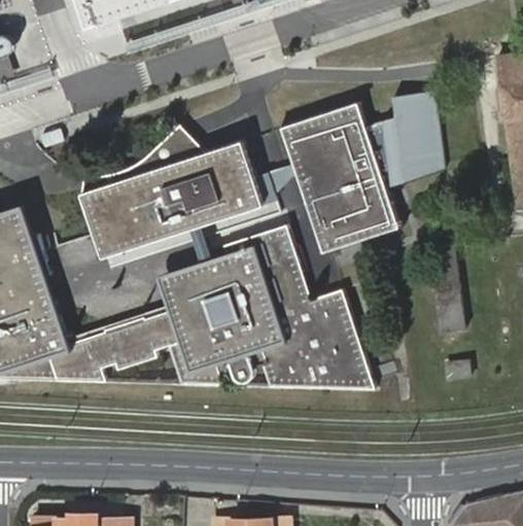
[(69,0),(79,31),(173,1),(174,0),(69,0)]
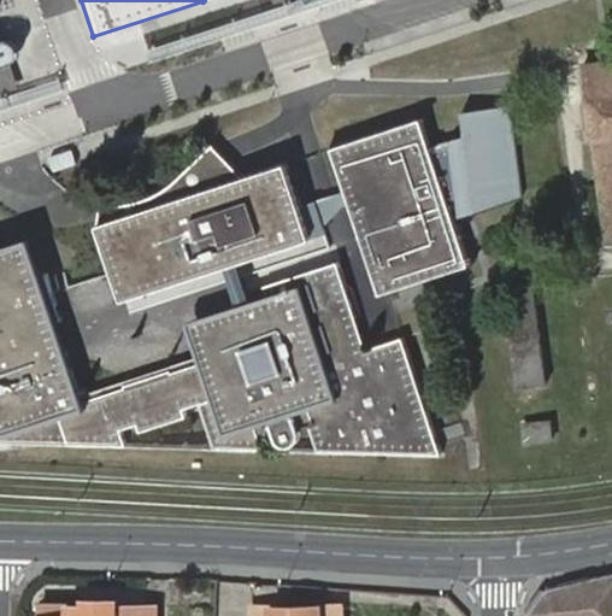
[(611,62),(580,64),(590,245),(611,244),(611,62)]
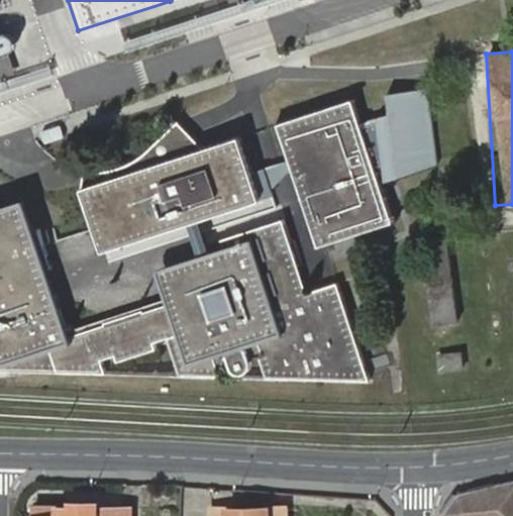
[(440,158),(429,89),(423,90),(434,160),(440,158)]
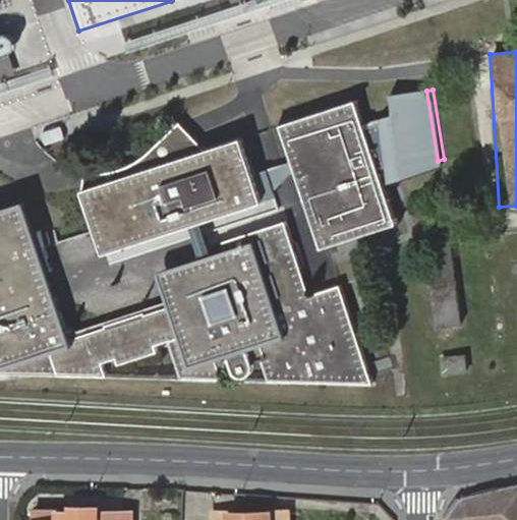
[(438,161),(426,91),(387,97),(390,116),(361,125),(353,101),(279,126),(320,250),(394,225),(377,172),(398,167),(438,161)]
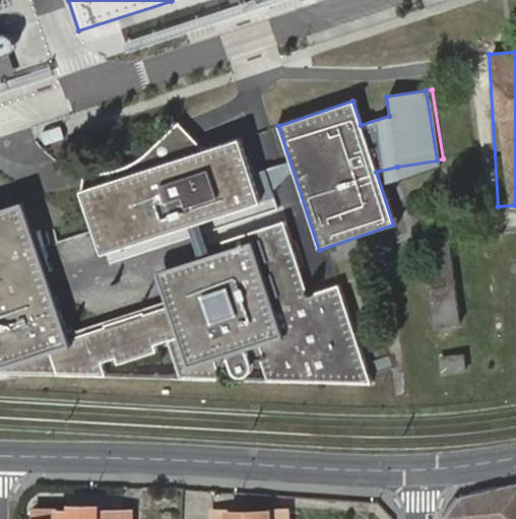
[(200,147),(176,122),(162,136),(181,158),(194,154),(200,147)]
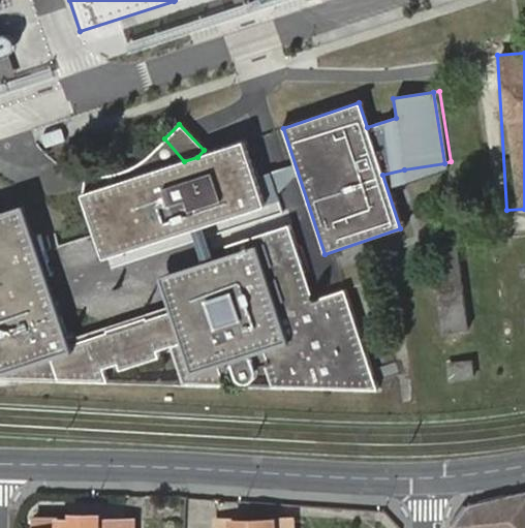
[(264,207),(243,142),(207,154),(204,150),(197,157),(184,161),(164,138),(145,158),(135,165),(124,171),(112,175),(102,177),(90,179),(81,179),(81,194),(105,230),(111,238),(117,242),(125,244),(131,244),(154,237),(156,242),(264,207)]
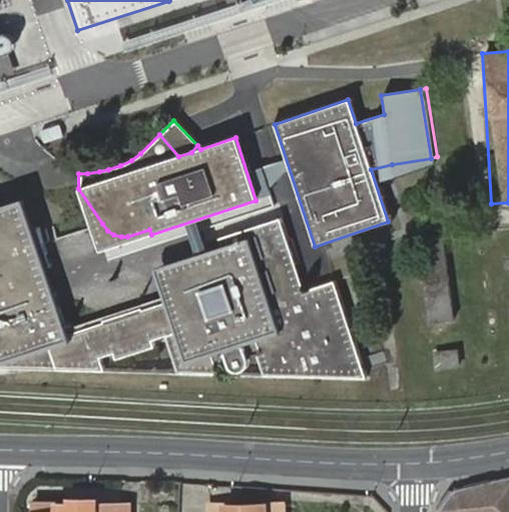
[(98,251),(151,234),(149,229),(127,236),(121,236),(113,234),(107,230),(102,223),(78,188),(98,251)]
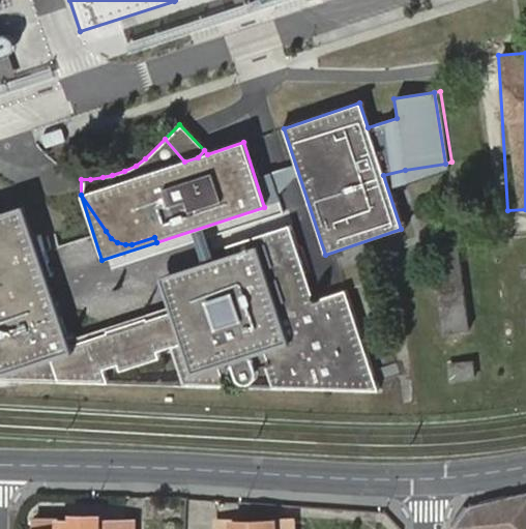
[(223,256),(158,277),(167,306),(63,340),(48,294),(19,206),(0,212),(0,381),(101,386),(97,372),(111,368),(114,374),(156,360),(153,355),(168,351),(178,382),(374,393),(339,291),(323,296),(309,301),(284,227),(220,247),(223,256)]
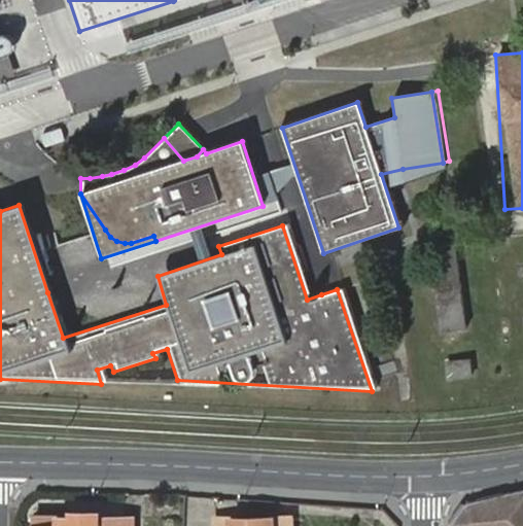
[(443,241),(421,245),(439,330),(461,325),(443,241)]
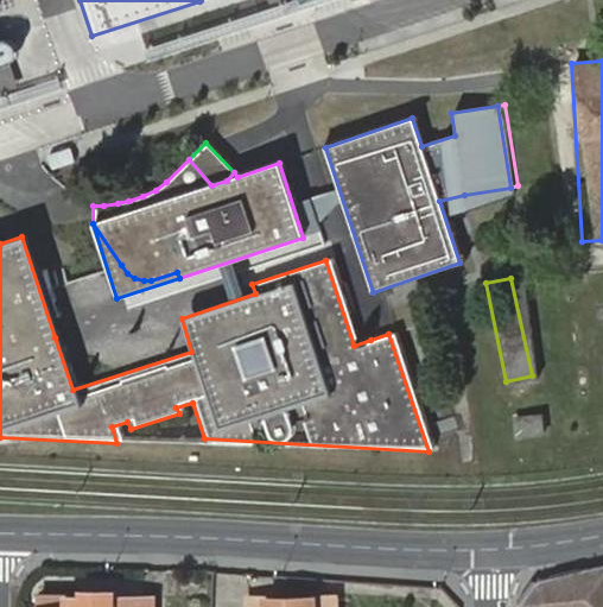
[(520,436),(545,430),(541,411),(515,417),(520,436)]
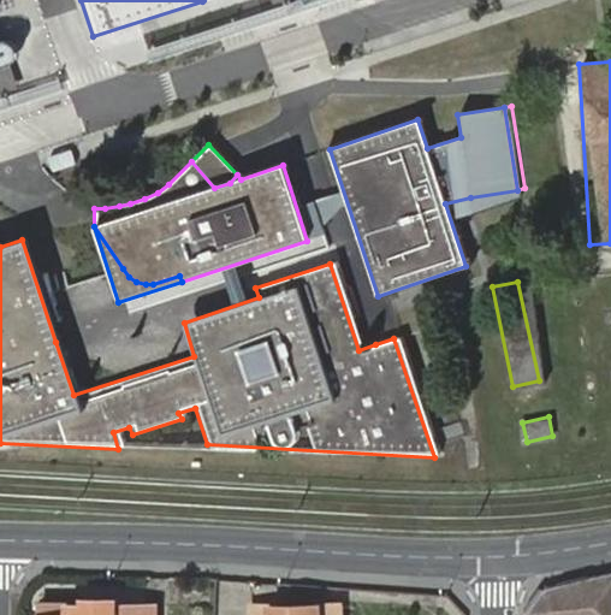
[(610,614),(610,573),(544,589),(543,589),(523,614),(610,614)]
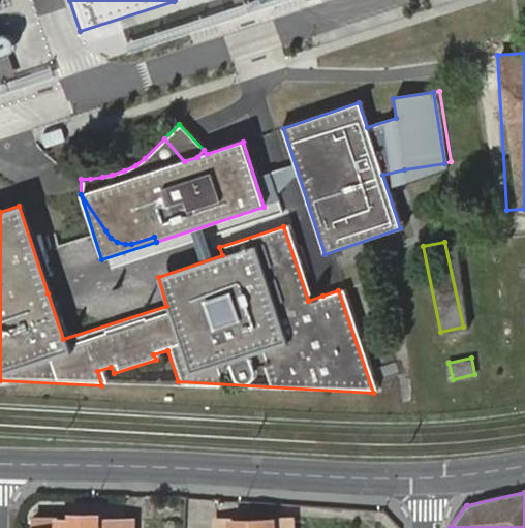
[(121,527),(122,516),(96,516),(96,508),(72,507),(72,515),(37,514),(36,527),(121,527)]
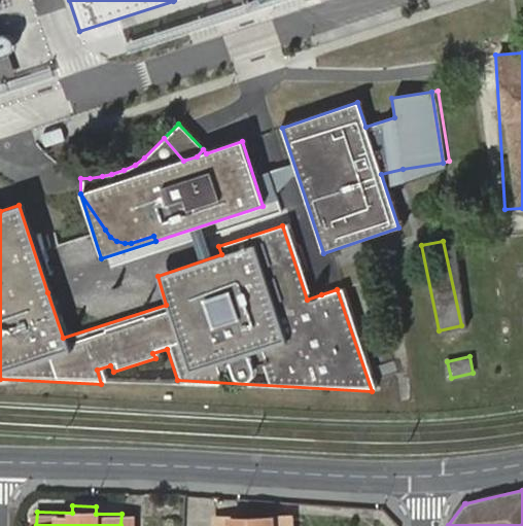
[(121,514),(120,525),(129,525),(130,515),(121,514)]
